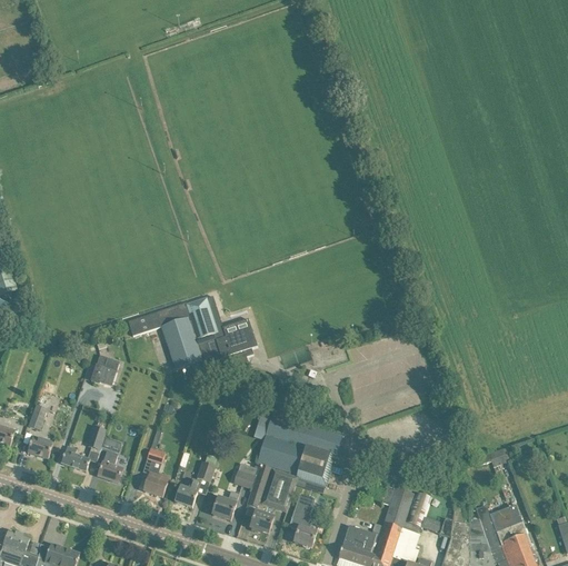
[(0,295),(17,289),(0,238),(0,295)]
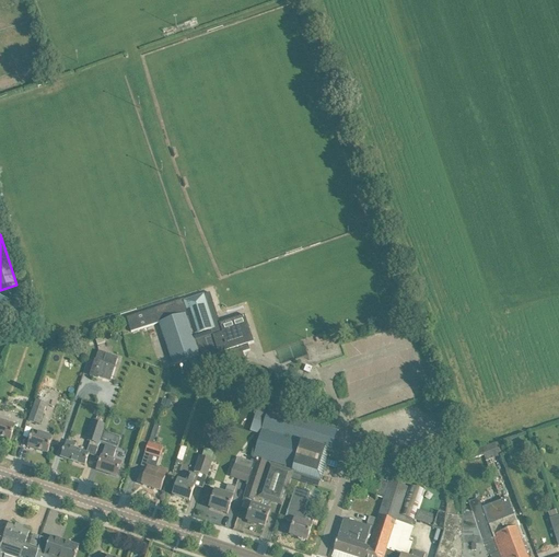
[(213,333),(212,327),(214,326),(204,291),(183,298),(183,297),(154,306),(158,316),(149,318),(147,309),(126,316),(130,329),(159,321),(185,312),(191,333),(198,351),(199,351),(200,351),(208,349),(211,359),(219,357),(221,362),(244,356),(242,349),(248,347),(247,341),(253,339),(247,322),(213,333)]
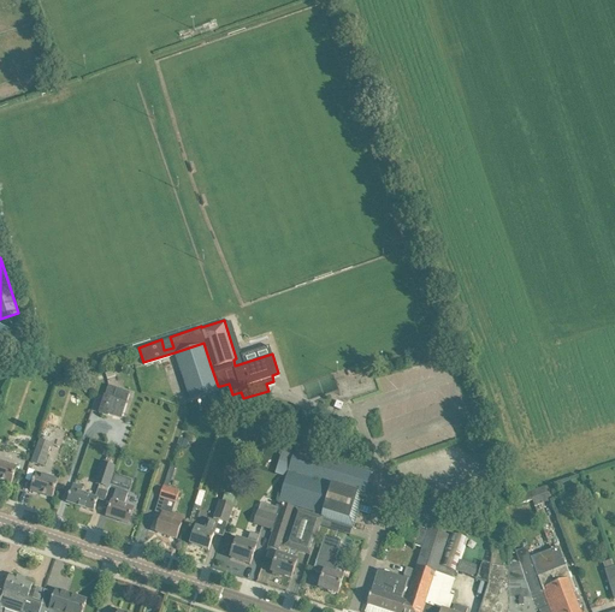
[(175,352),(182,375),(189,398),(218,388),(218,386),(211,366),(203,343),(175,352)]
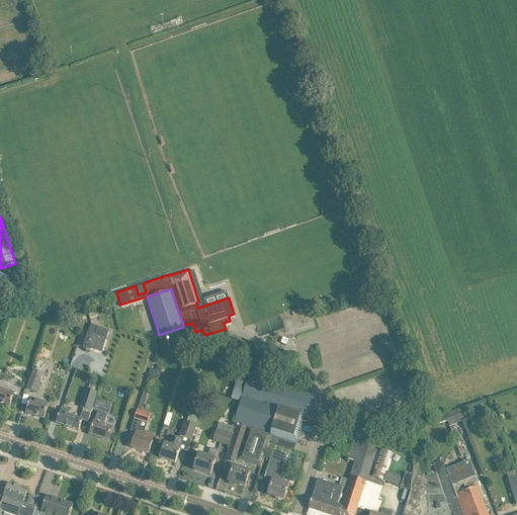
[(82,344),(90,347),(90,346),(101,350),(107,329),(97,326),(97,325),(90,323),(88,330),(87,330),(82,344)]
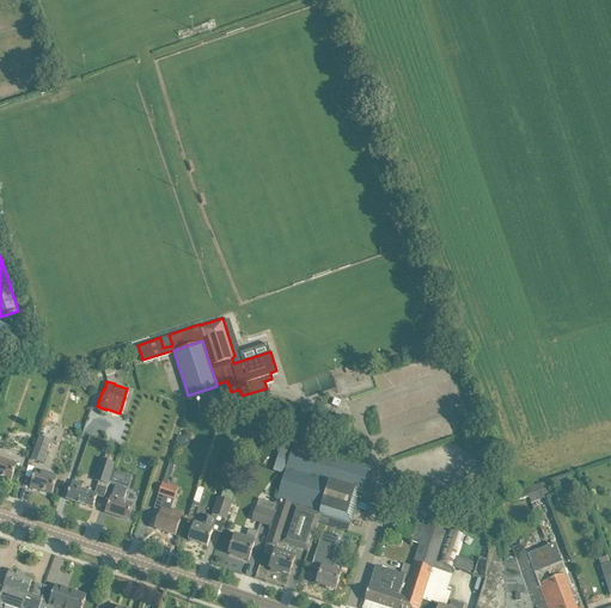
[(38,435),(29,456),(42,461),(52,438),(50,437),(56,421),(43,416),(36,434),(38,435)]
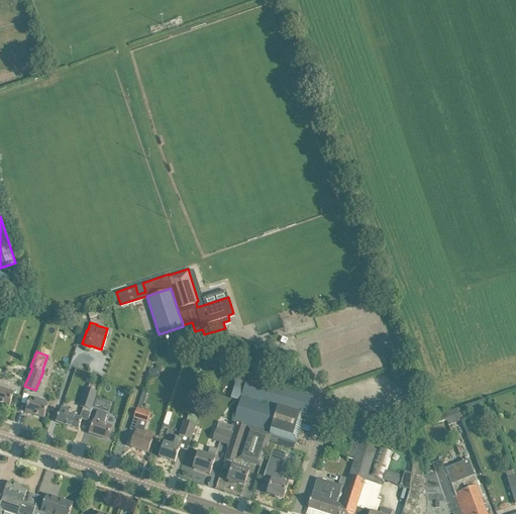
[(246,375),(233,418),(269,429),(269,431),(271,432),(270,434),(296,442),(310,394),(246,375)]
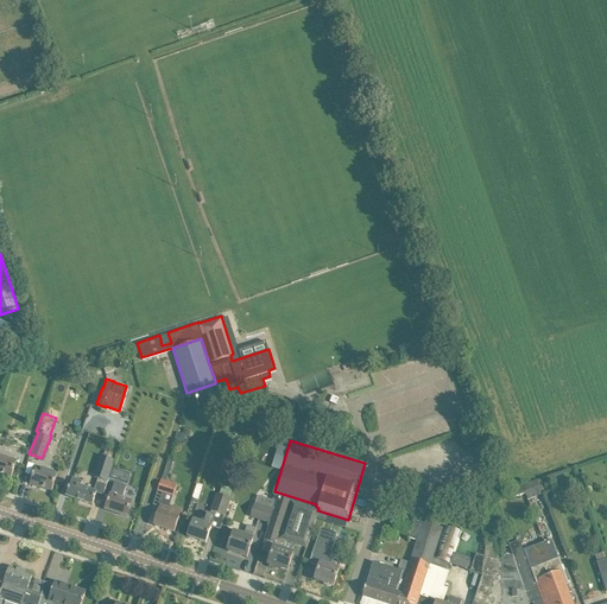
[(99,455),(93,475),(106,479),(113,458),(112,457),(115,447),(106,444),(102,455),(99,455)]
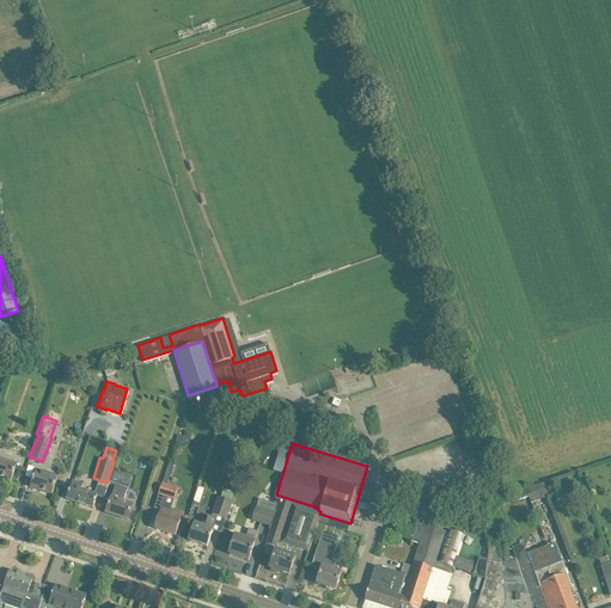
[(0,473),(11,478),(16,461),(0,454),(0,473)]
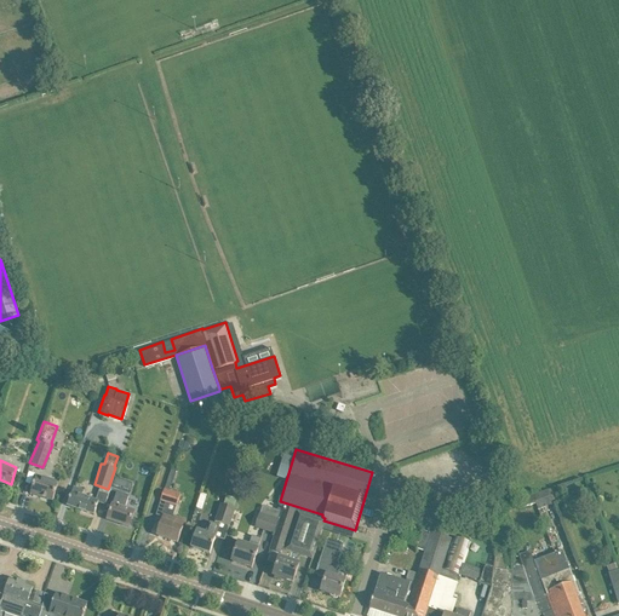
[(287,478),(290,471),(291,465),(284,464),(279,476),(287,478)]
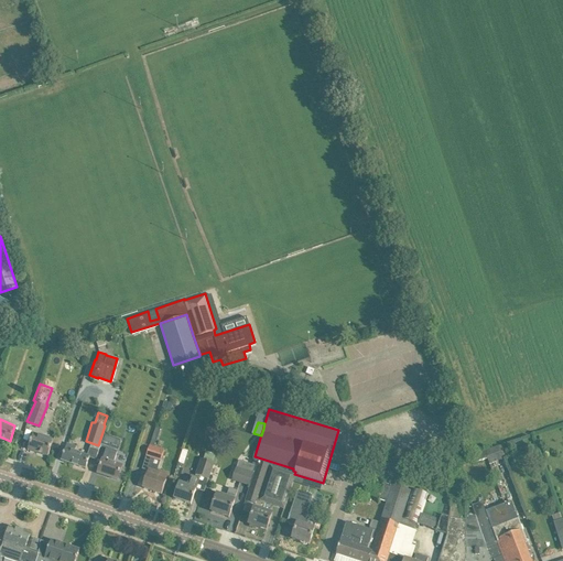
[(154,444),(160,425),(154,424),(144,454),(160,459),(163,448),(154,444)]
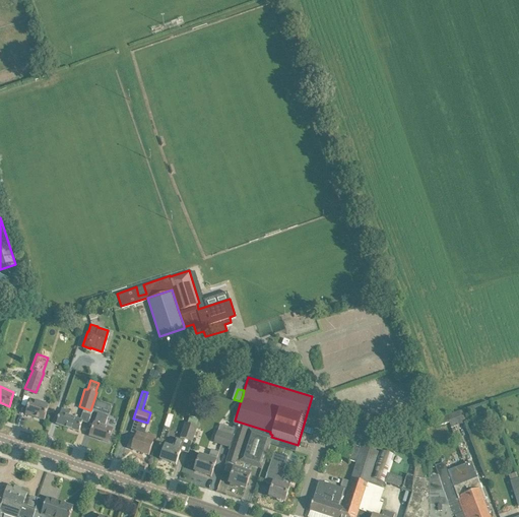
[(29,397),(24,411),(44,417),(48,403),(29,397)]
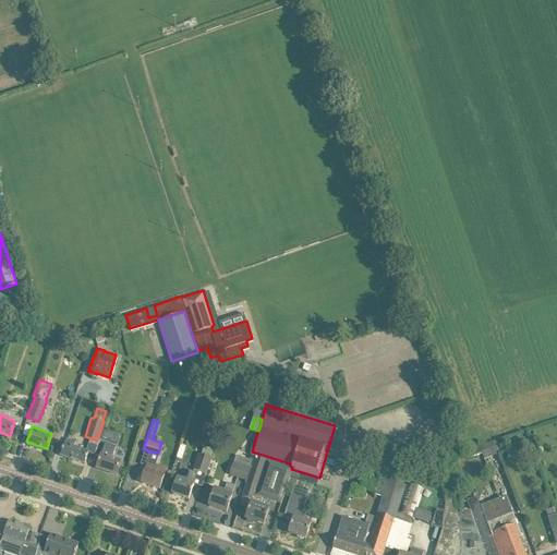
[(99,438),(116,444),(120,432),(103,426),(99,438)]
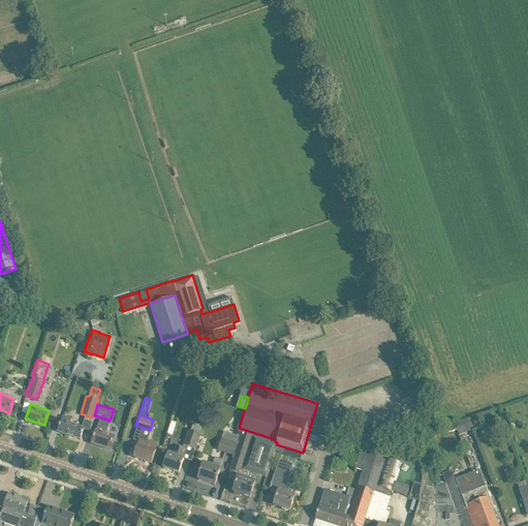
[(70,422),(71,418),(62,413),(57,429),(80,437),(83,427),(83,426),(81,426),(70,422)]
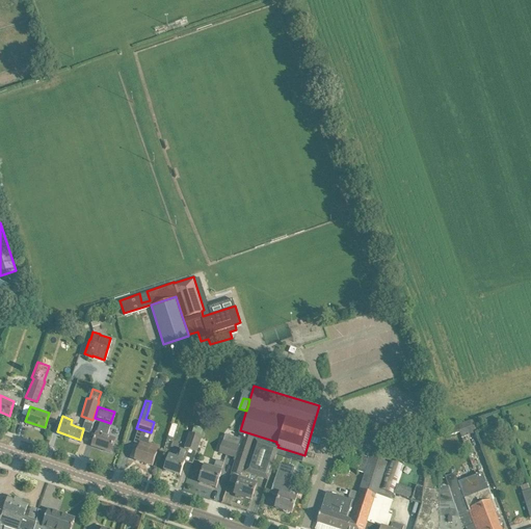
[(458,429),(460,434),(474,430),(469,418),(437,429),(441,435),(458,429)]
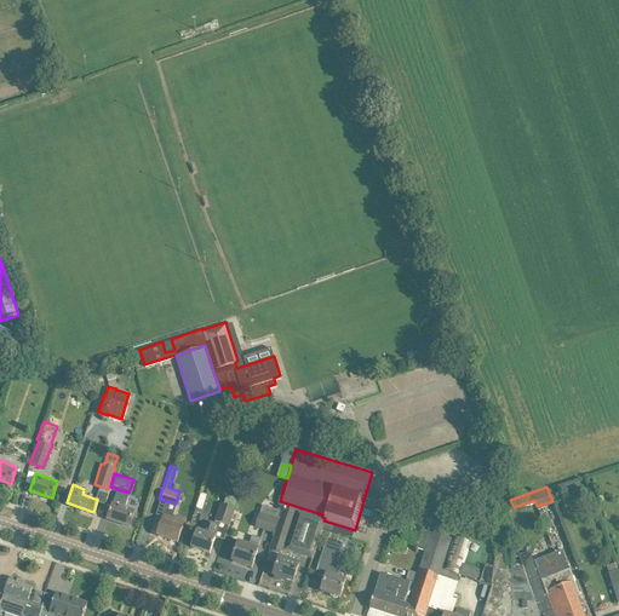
[(225,494),(223,502),(234,506),(238,498),(225,494)]
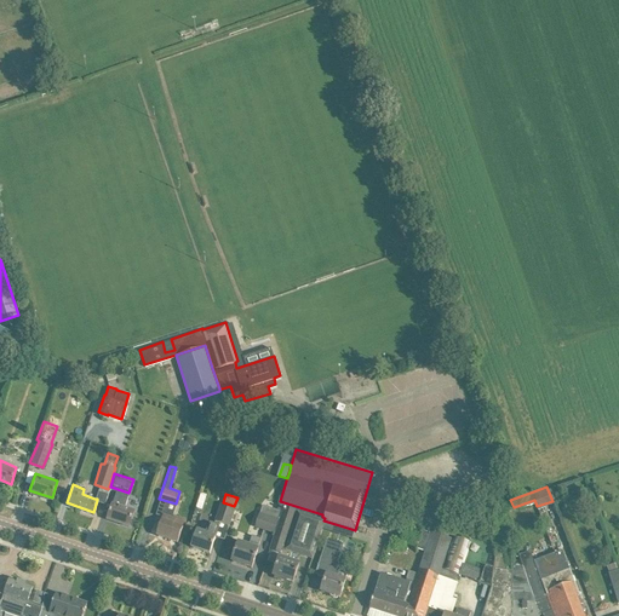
[(129,524),(133,508),(124,506),(125,500),(114,496),(107,517),(129,524)]
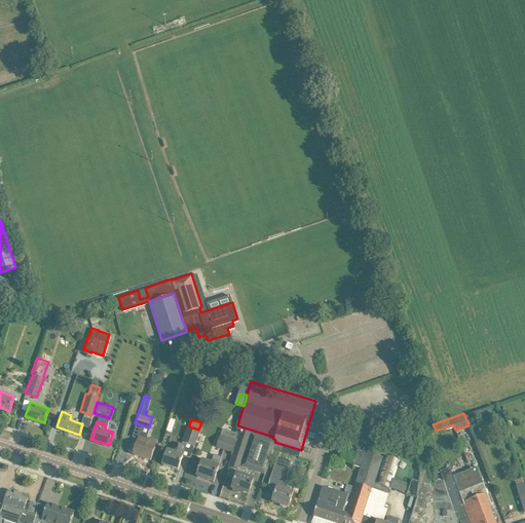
[(186,425),(182,441),(194,445),(198,430),(189,426),(186,425)]
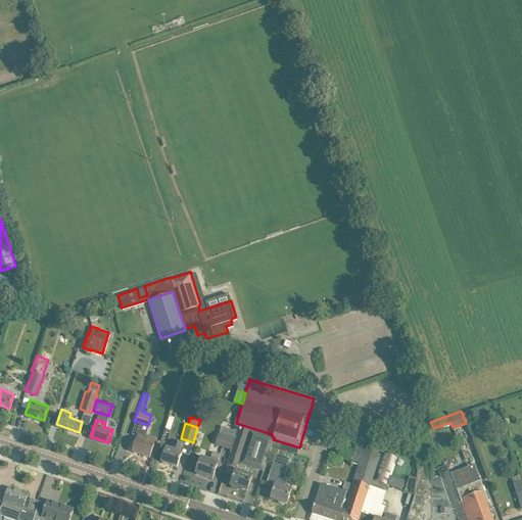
[(234,435),(236,429),(221,424),(215,442),(230,448),(234,436),(234,435)]
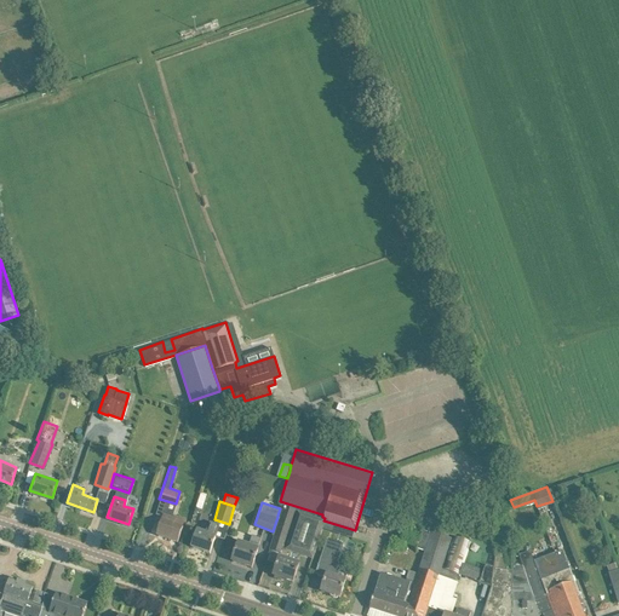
[(269,547),(280,551),(279,554),(273,573),(292,579),(298,562),(288,558),(291,551),(311,557),(325,518),(284,506),(274,533),(269,547)]
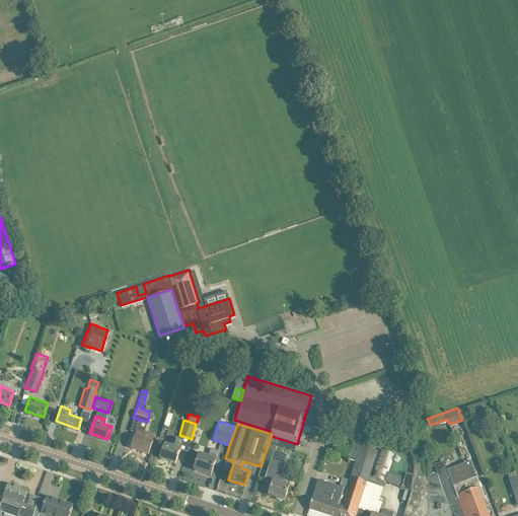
[(136,429),(130,446),(148,452),(152,439),(144,437),(146,433),(136,429)]
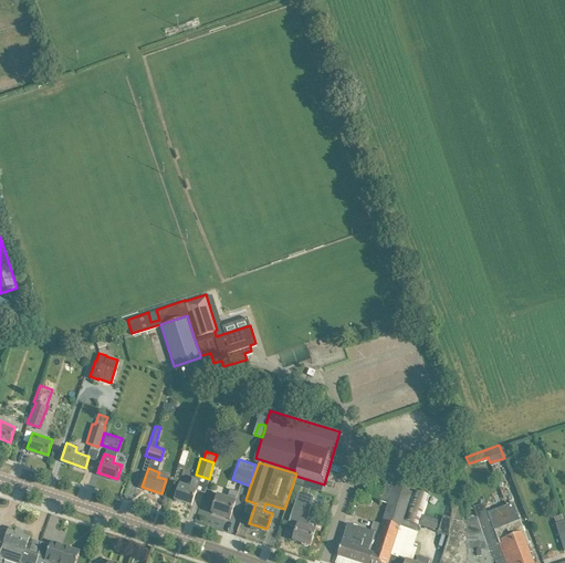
[(179,482),(174,498),(190,503),(196,488),(199,478),(191,475),(187,486),(179,482)]
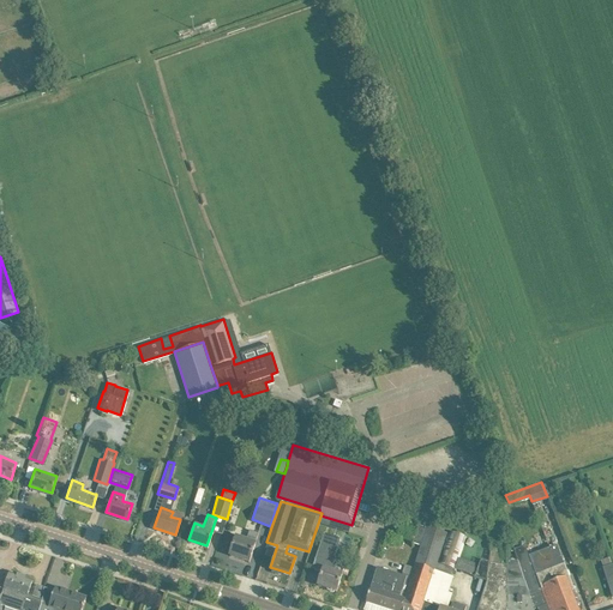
[(364,609),(366,609),(397,609),(398,609),(437,609),(444,590),(452,566),(437,561),(436,561),(445,531),(436,529),(437,527),(434,526),(434,527),(426,524),(425,526),(418,523),(416,526),(401,521),(396,536),(420,543),(409,575),(376,565),(365,599),(364,608),(364,609)]
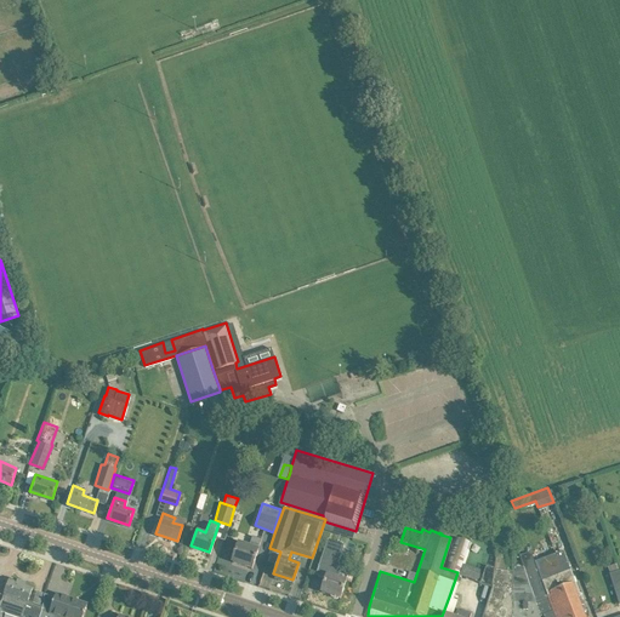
[(238,540),(235,548),(231,559),(251,566),(255,555),(261,537),(251,533),(248,543),(238,540)]
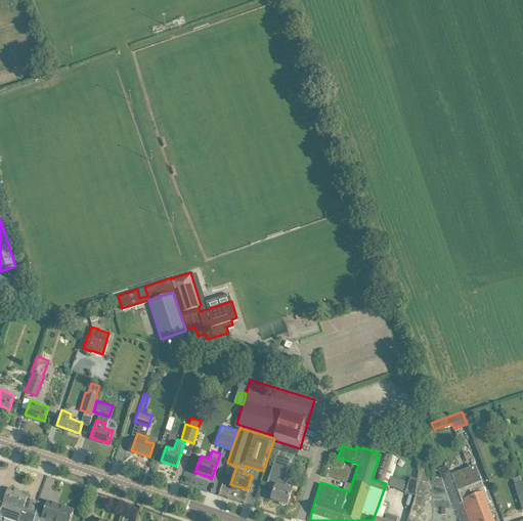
[(387,484),(396,458),(381,452),(380,453),(373,479),(386,483),(387,484)]
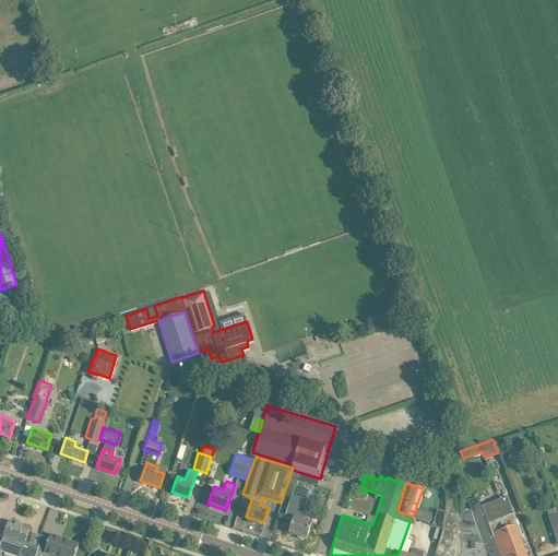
[(312,516),(303,512),(303,511),(301,511),(309,488),(294,484),(283,516),(293,519),(288,531),(297,534),(298,533),(304,535),(304,536),(305,536),(312,516)]
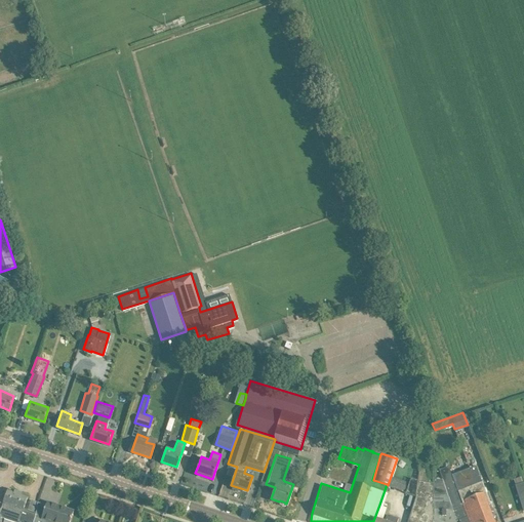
[(489,502),(475,465),(451,474),(448,465),(438,468),(441,478),(455,521),(493,521),(486,503),(489,502)]
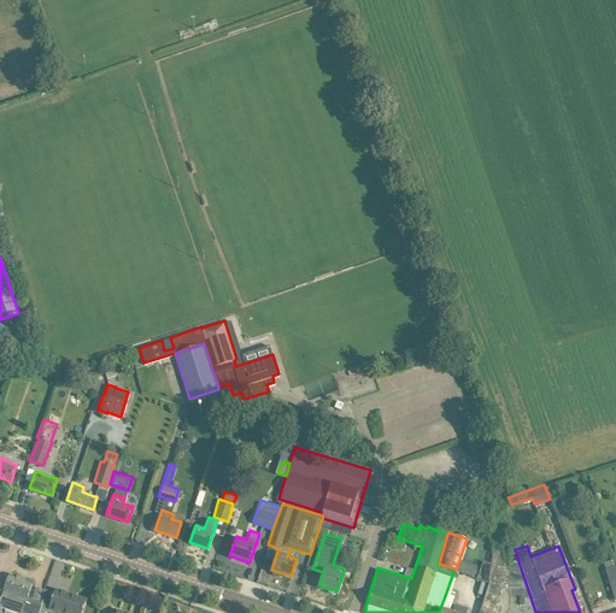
[(508,548),(492,547),(491,563),(488,582),(480,608),(477,612),(510,612),(509,561),(508,548)]
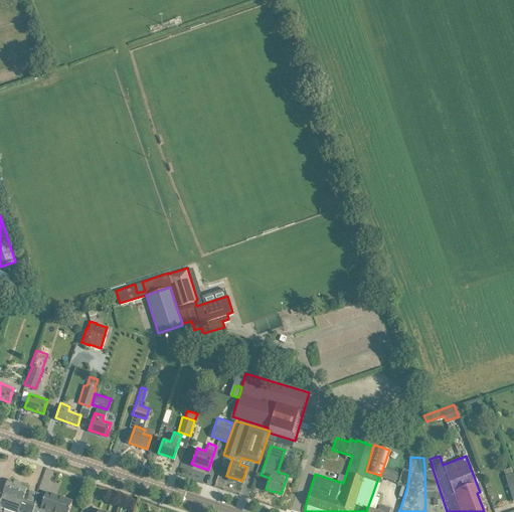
[(447,511),(433,469),(424,469),(425,511),(447,511)]
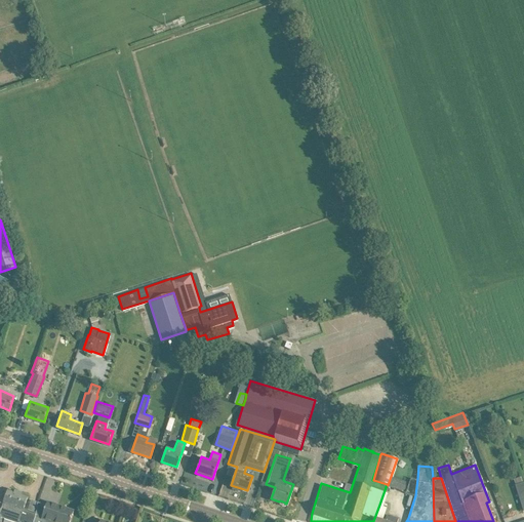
[(523,480),(515,483),(522,510),(523,509),(523,480)]
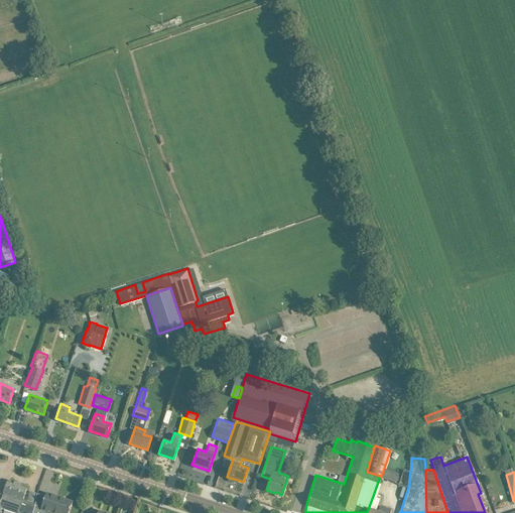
[(27,500),(25,501),(21,500),(26,486),(8,480),(0,502),(0,507),(16,512),(31,512),(34,505),(32,505),(32,504),(31,501),(27,500)]
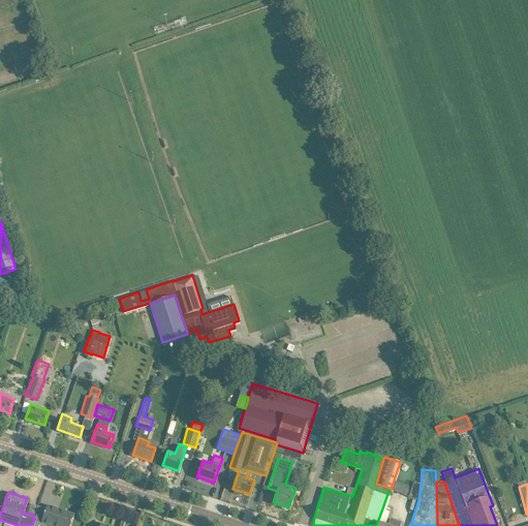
[(53,525),(56,525),(69,525),(73,513),(44,504),(39,520),(35,518),(32,525),(53,525)]
